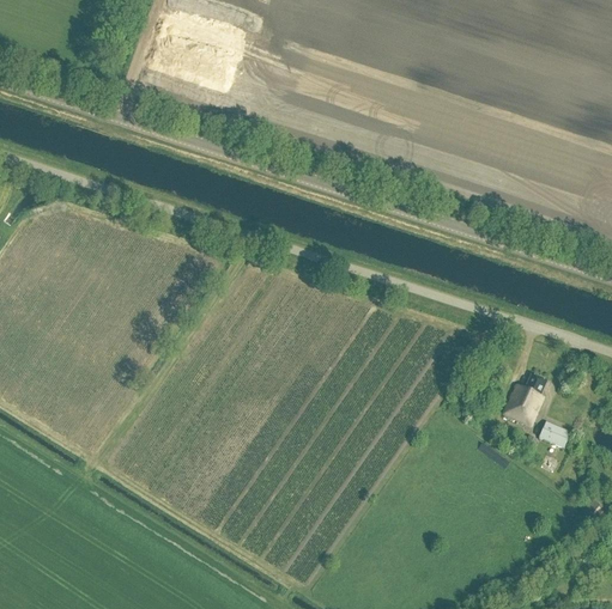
[(541,395),(547,381),(532,373),(525,388),(519,385),(504,413),(531,425),(544,396),(541,395)]
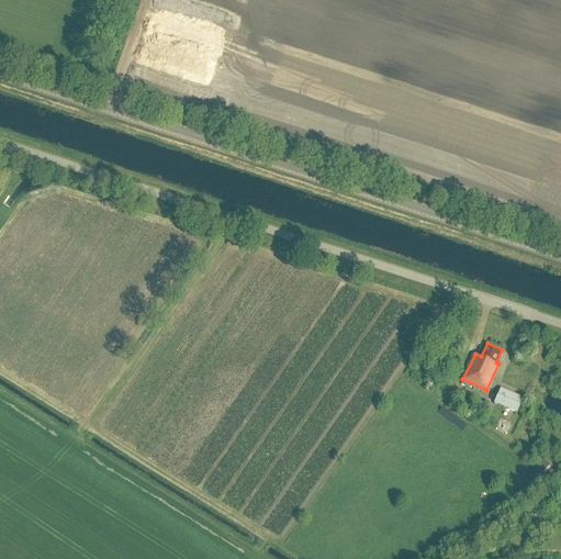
[(470,391),(450,381),(447,387),(467,397),(470,391)]
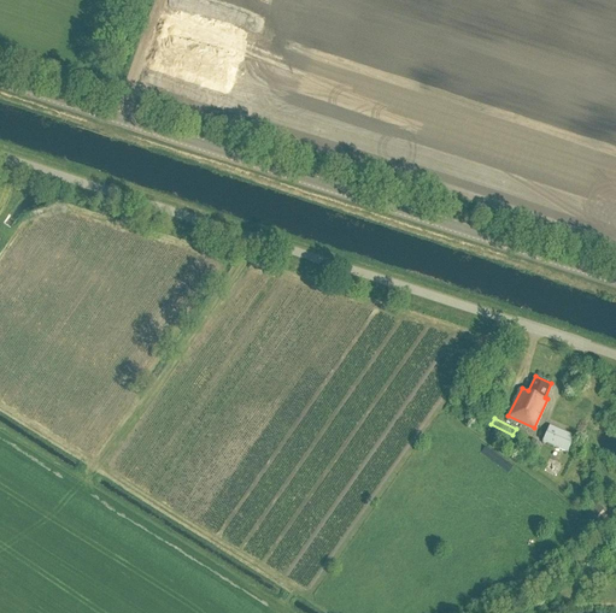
[(569,451),(576,435),(550,423),(543,440),(569,451)]
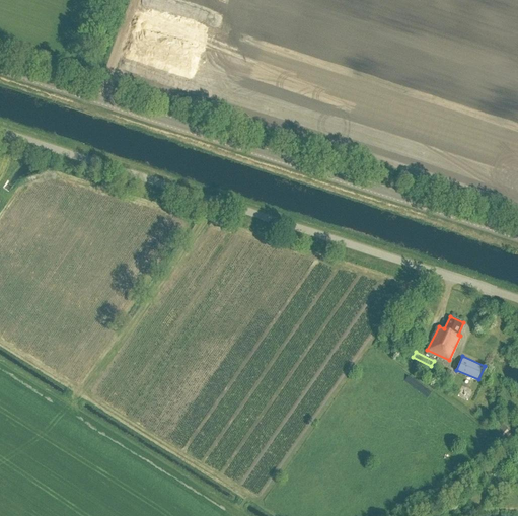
[(444,378),(451,381),(455,372),(448,368),(444,378)]
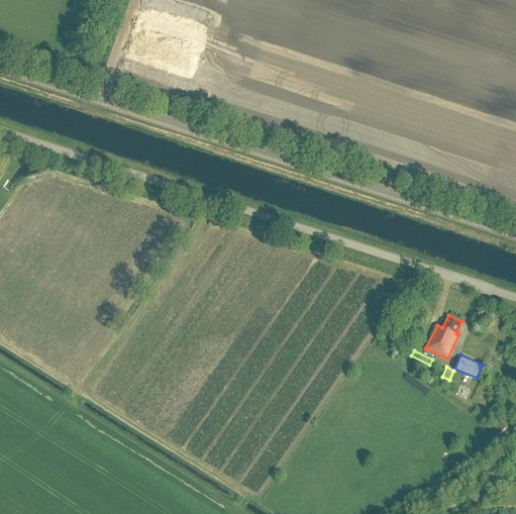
[(497,416),(490,425),(500,432),(506,424),(497,416)]
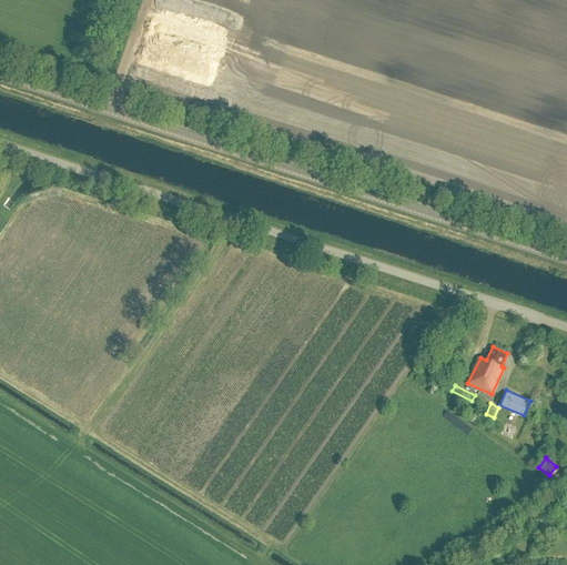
[(556,471),(550,477),(557,482),(562,476),(556,471)]
